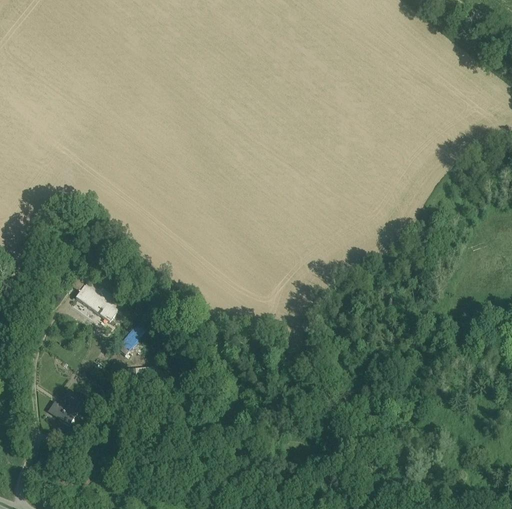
[(80,290),(89,278),(78,270),(69,282),(80,290)]
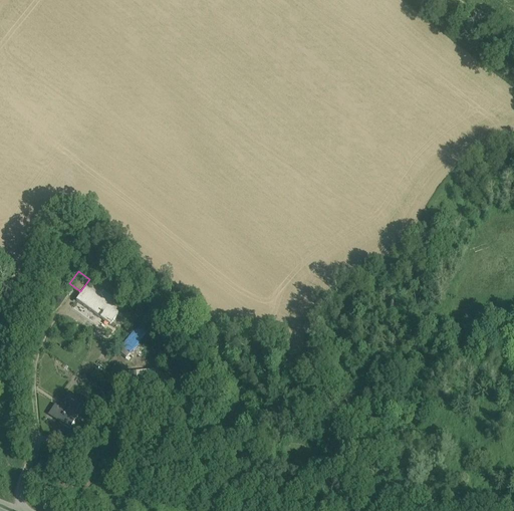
[(116,299),(89,279),(80,291),(76,297),(110,322),(119,310),(124,314),(129,309),(123,305),(125,301),(118,295),(116,299)]
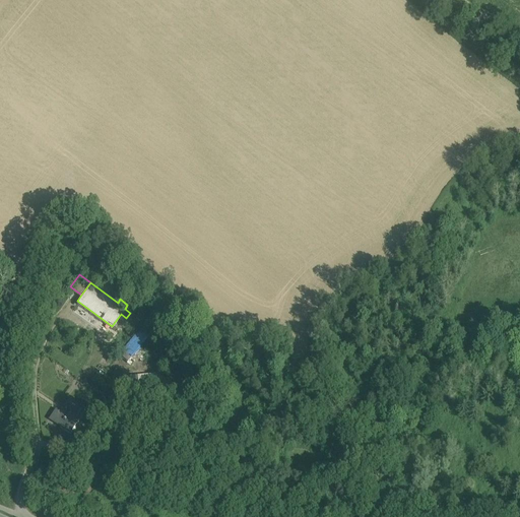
[(141,326),(120,352),(128,360),(149,333),(141,326)]
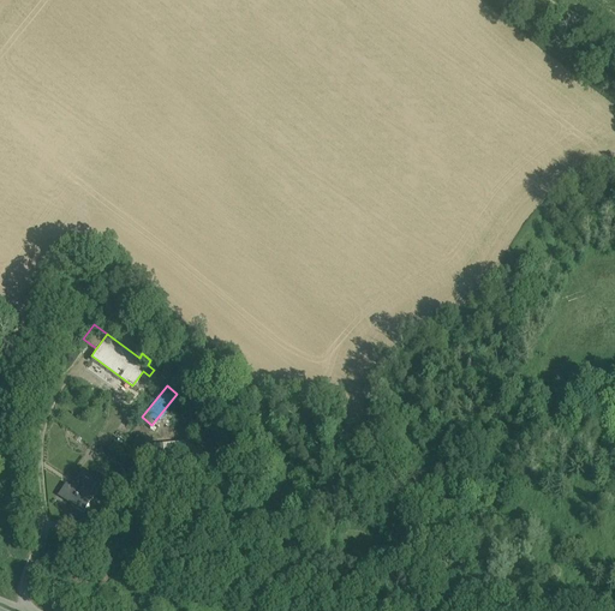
[(83,466),(71,483),(66,480),(59,490),(73,499),(72,502),(83,509),(94,493),(89,490),(99,477),(83,466)]
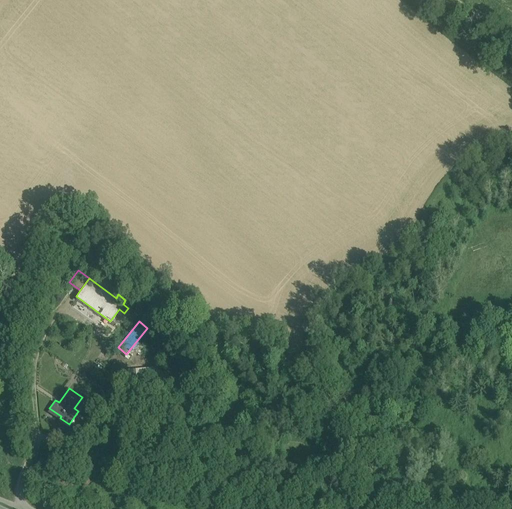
[(61,416),(49,408),(48,410),(60,418),(61,416)]
